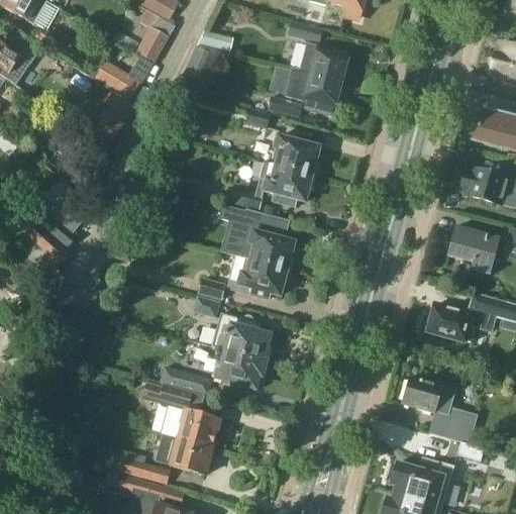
[(48,0),(5,0),(3,4),(35,22),(48,0)]
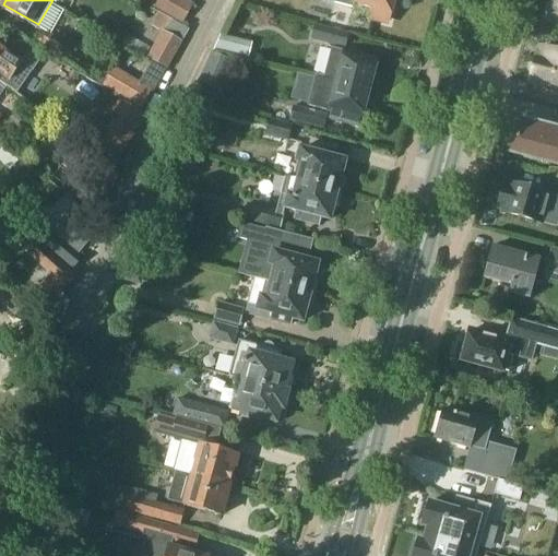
[(193,3),(187,0),(150,0),(150,1),(183,21),(193,3)]
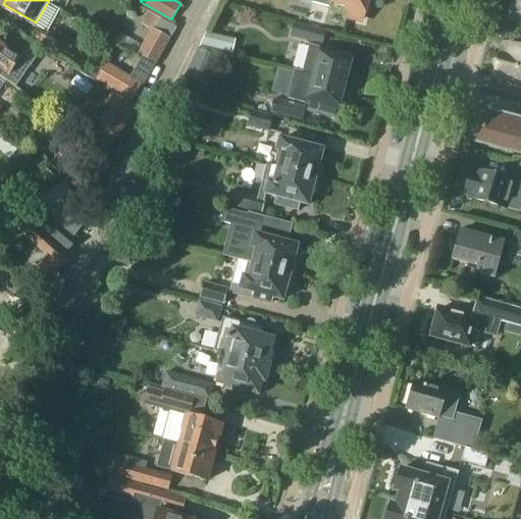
[(328,0),(328,2),(348,7),(345,17),(363,21),(368,0),(328,0)]
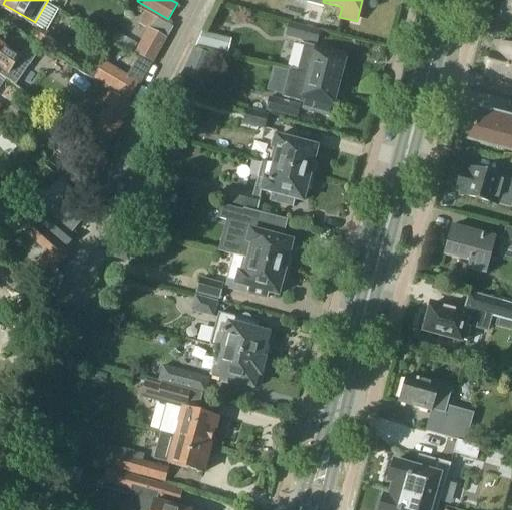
[(138,20),(149,27),(136,51),(153,61),(167,36),(174,25),(145,8),(138,20)]
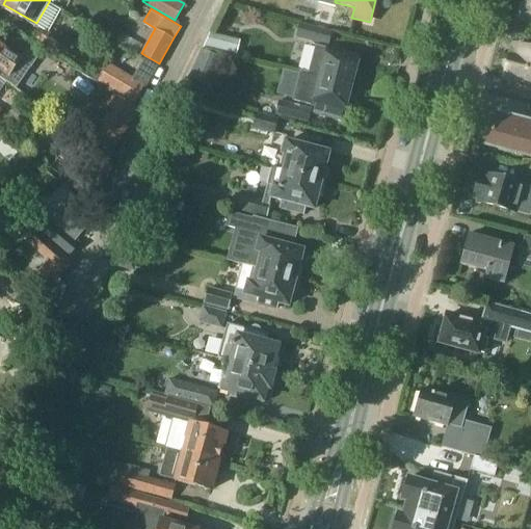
[(296,34),(328,43),(333,30),(300,21),(296,34)]
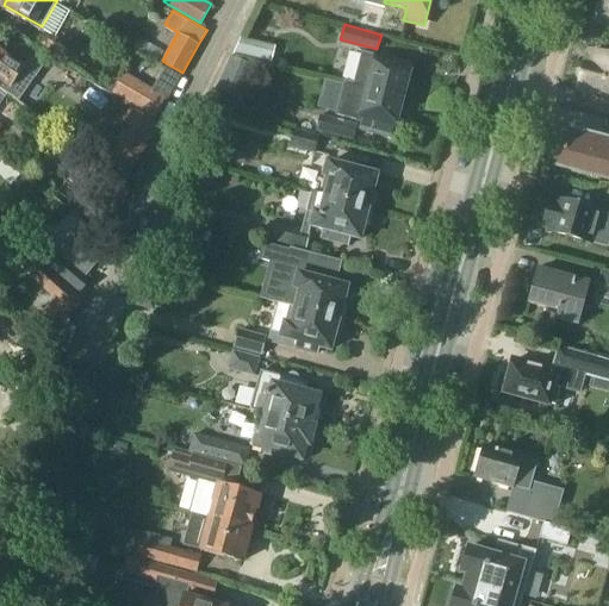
[(45,27),(35,47),(48,54),(58,35),(45,27)]
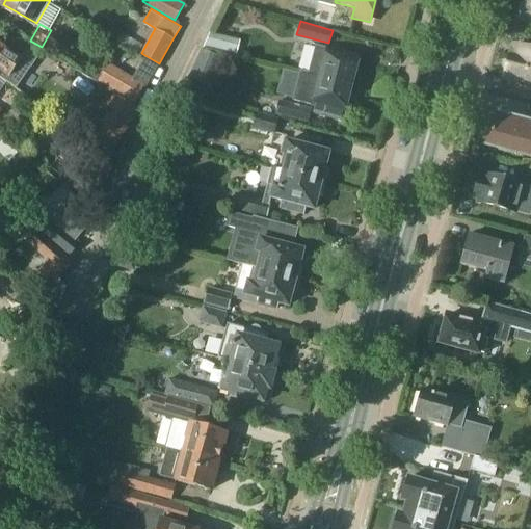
[(139,52),(143,44),(121,30),(115,38),(139,52)]
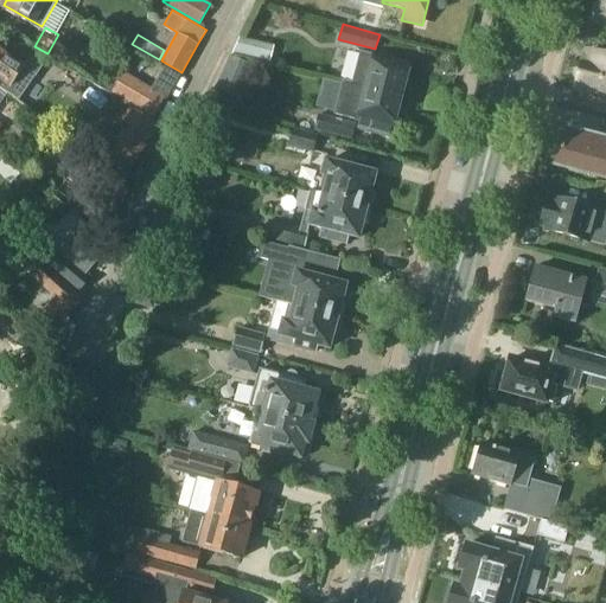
[(270,43),(248,37),(241,36),(235,50),(234,50),(233,52),(267,61),(270,61),(275,44),(270,43)]
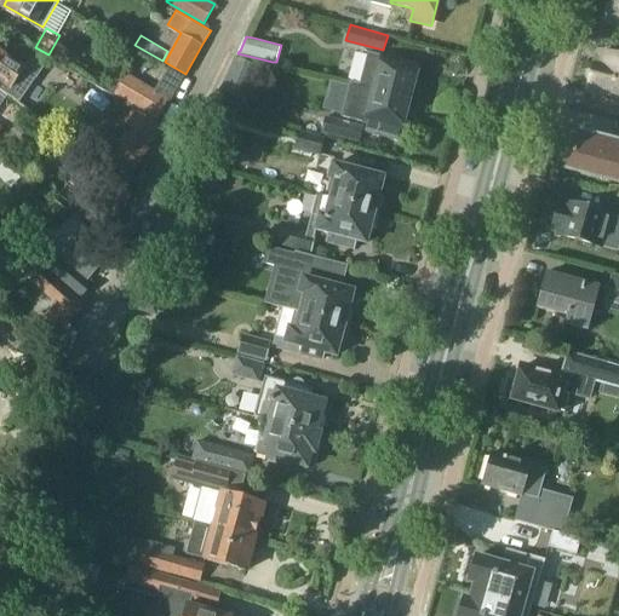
[(0,86),(21,101),(38,74),(45,64),(32,56),(26,65),(13,58),(13,57),(0,47),(0,86)]
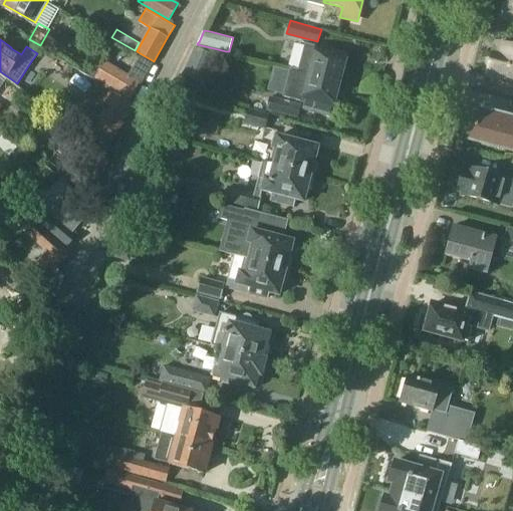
[(290,66),(290,67),(338,80),(345,53),(315,45),(305,42),(298,68),(290,66)]
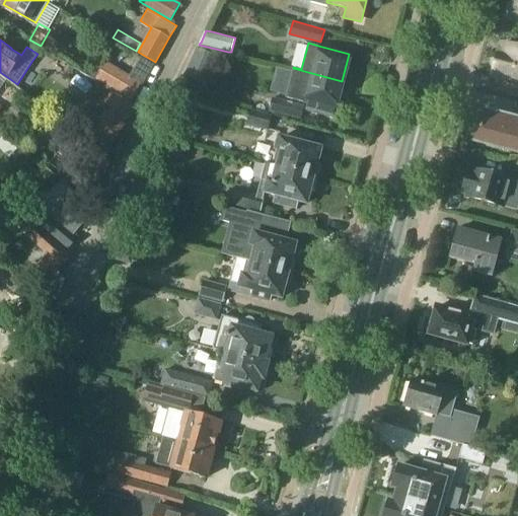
[(517,47),(503,43),(496,71),(517,77),(517,47)]
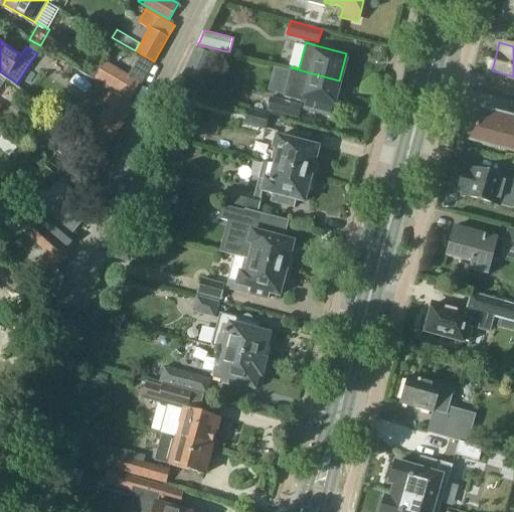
[(217,58),(213,57),(207,71),(210,73),(217,58)]
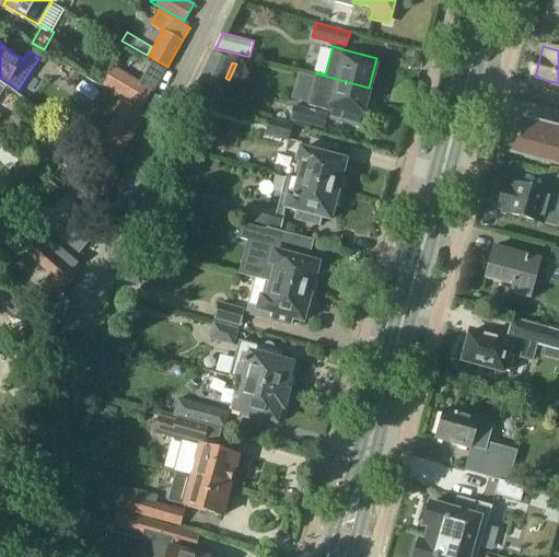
[(115,66),(104,83),(141,106),(152,88),(115,66)]
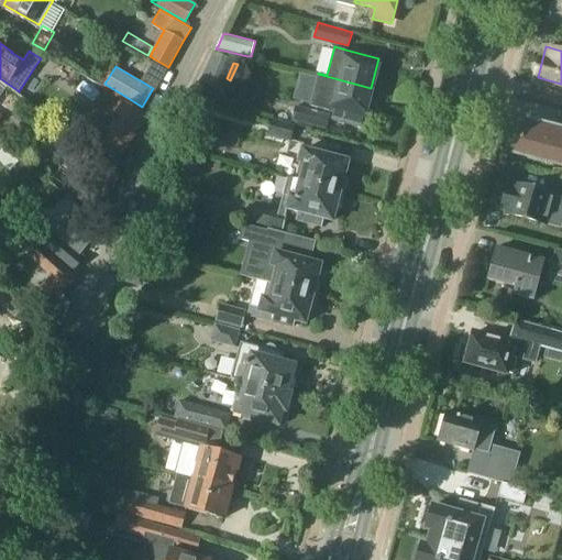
[(363,117),(371,88),(318,74),(310,102),(363,117)]
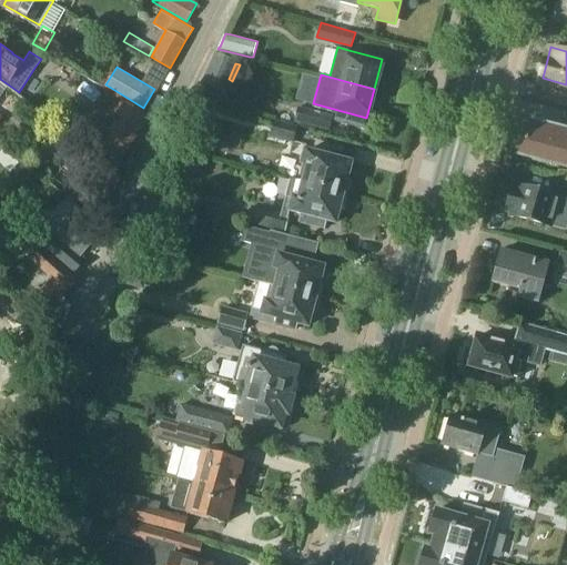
[(300,106),(295,120),(327,129),(332,114),(300,106)]
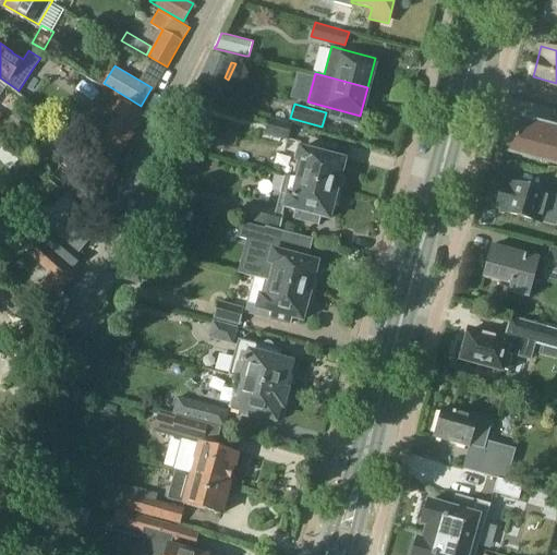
[(265,130),(287,136),(291,122),(268,117),(265,130)]
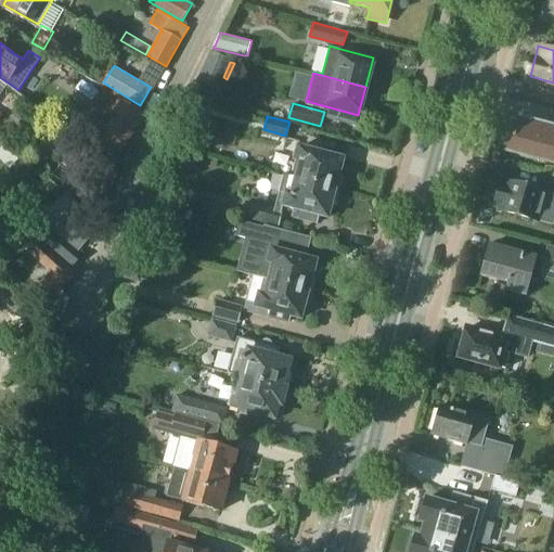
[(133,132),(114,118),(97,143),(117,157),(133,132)]
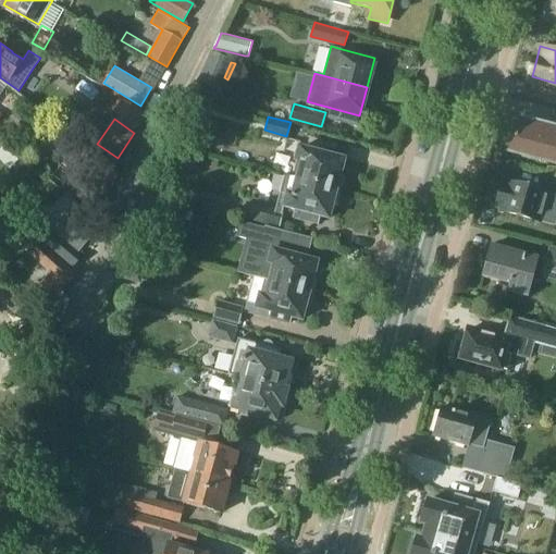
[(555,128),(519,119),(511,150),(555,162),(555,128)]
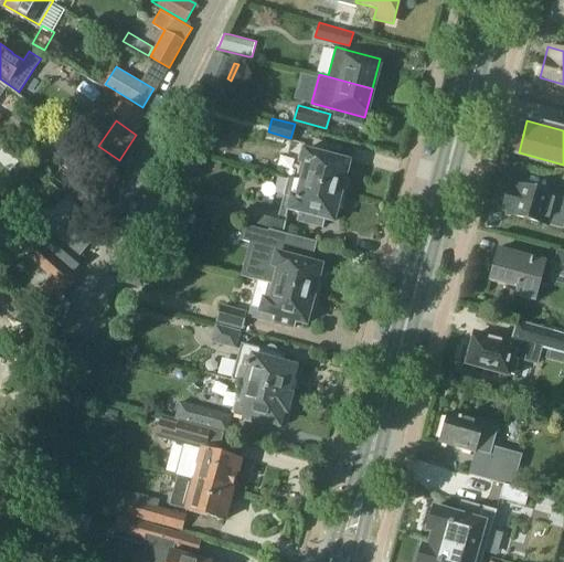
[(301,178),(340,189),(349,160),(304,148),(300,160),(306,161),(301,178)]
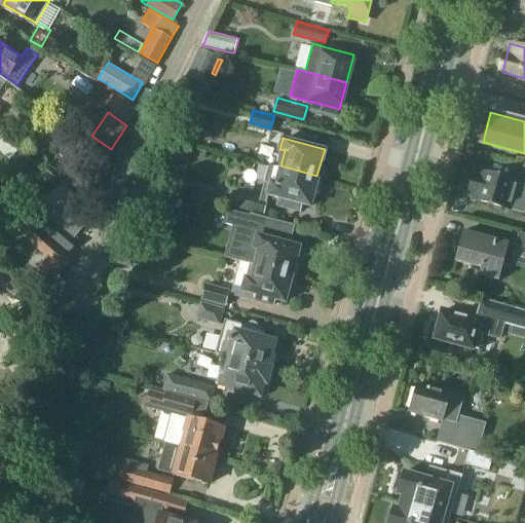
[(316,176),(280,165),(269,162),(264,180),(270,182),(268,192),(278,195),(276,203),(299,210),(301,201),(309,203),(316,176)]
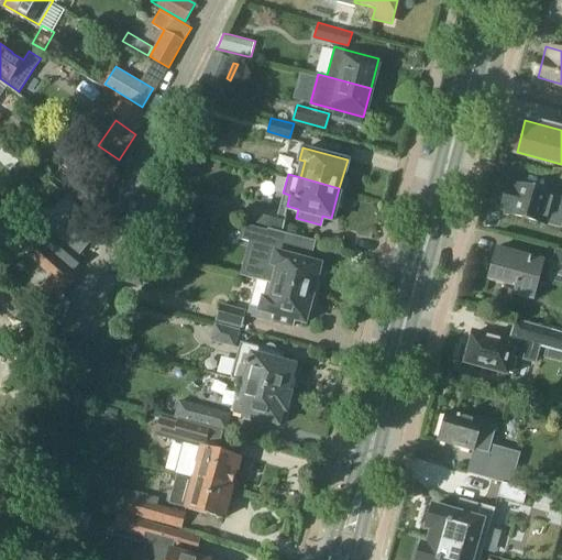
[(107,198),(83,178),(72,193),(96,211),(107,198)]
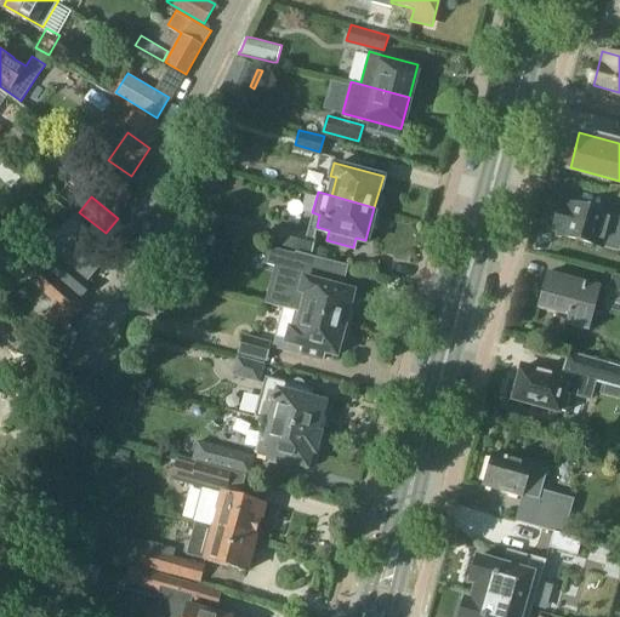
[(619,215),(568,200),(567,205),(562,204),(556,226),(561,227),(559,230),(610,245),(619,247),(619,215)]
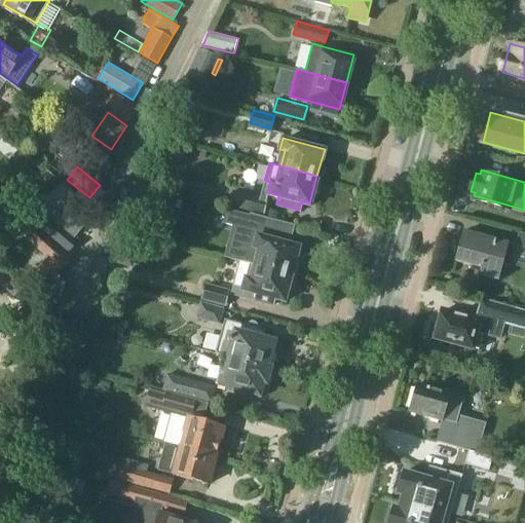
[(50,216),(40,228),(68,252),(78,238),(74,236),(86,221),(76,213),(85,201),(70,189),(48,215),(50,216)]
